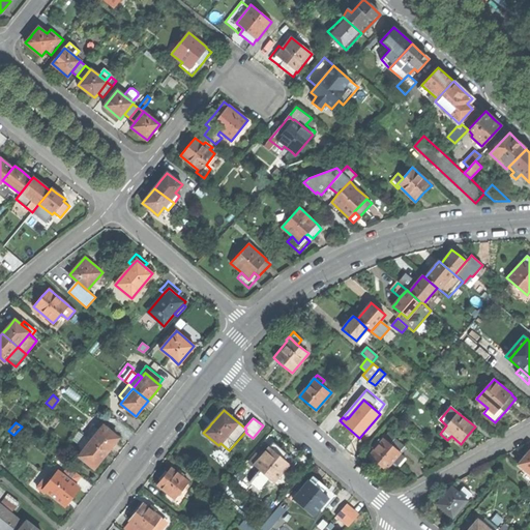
[(96,434),(91,441),(107,453),(113,445),(119,438),(104,425),(96,434)]
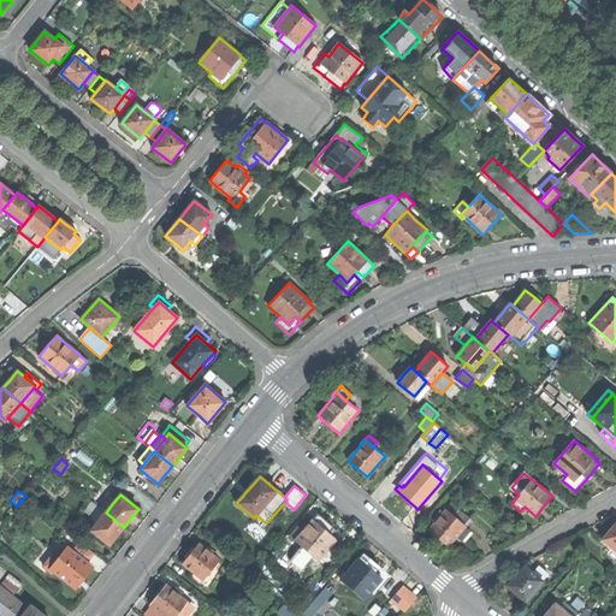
[(101,509),(106,513),(112,504),(107,501),(101,509)]
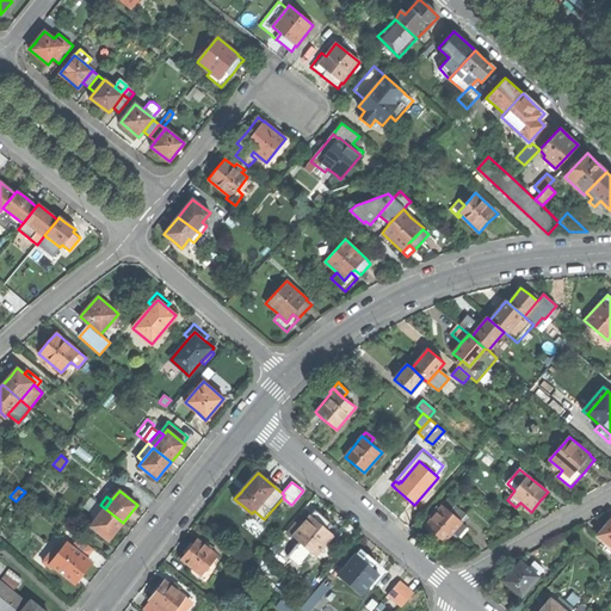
[(425,525),(433,532),(444,542),(454,531),(458,536),(466,526),(461,523),(462,522),(461,522),(466,516),(448,500),(440,508),(437,505),(430,514),(432,518),(425,525)]
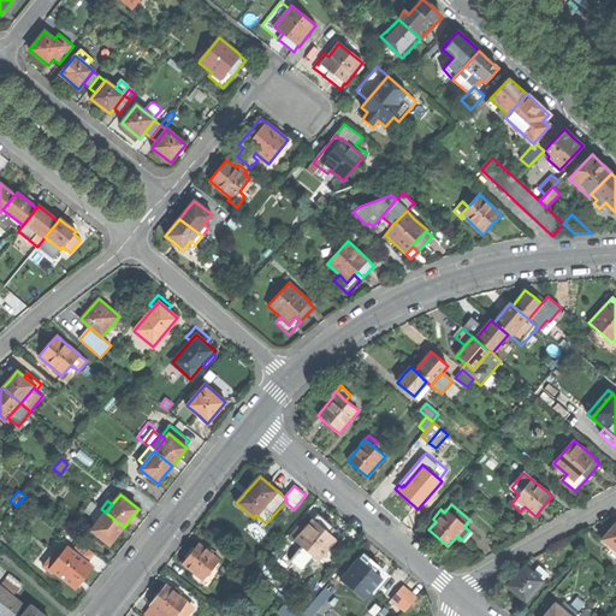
[(99,521),(106,513),(101,509),(94,517),(99,521)]
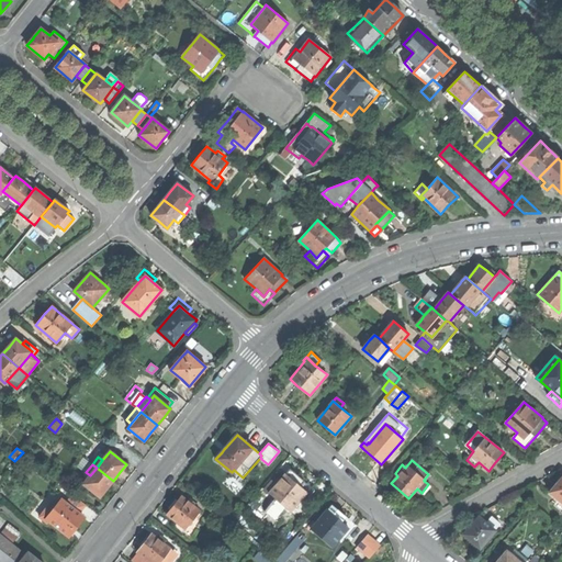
[(113,481),(97,468),(90,475),(83,484),(100,496),(109,485),(111,483),(113,481)]
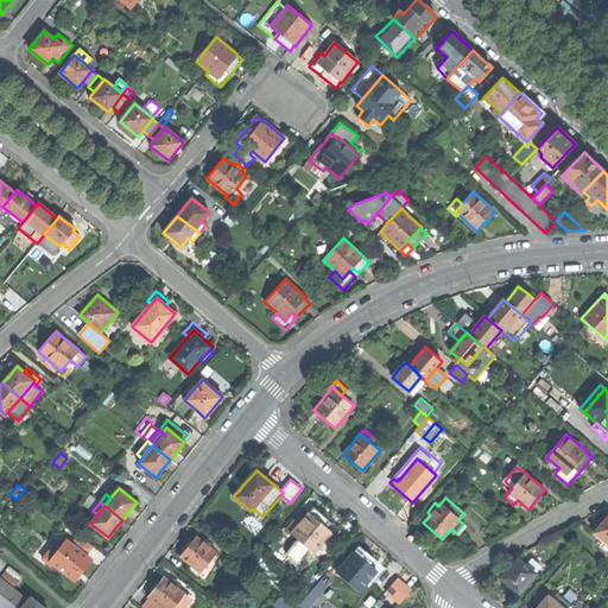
[(333,532),(325,540),(329,544),(341,530),(327,519),(314,507),(309,513),(333,532)]
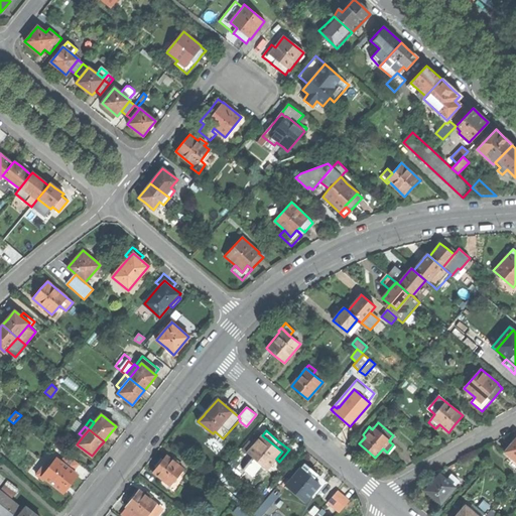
[(282,452),(262,435),(257,440),(253,436),(243,448),(254,458),(262,466),(267,470),(276,459),(282,452)]
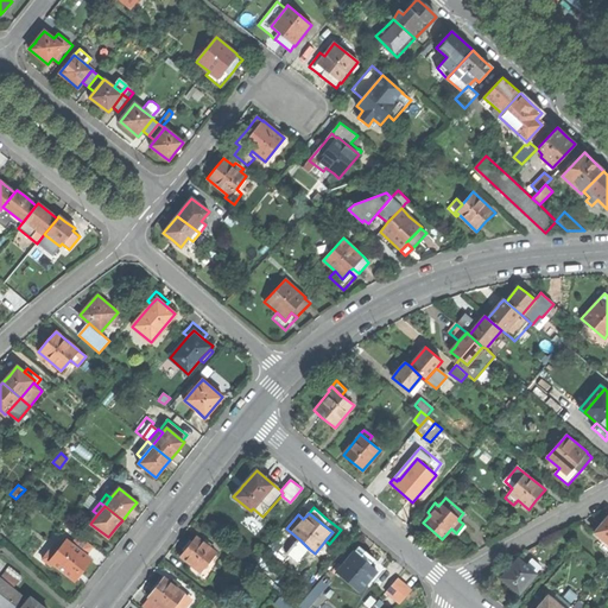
[(605,542),(607,544),(607,517),(603,523),(595,533),(605,542)]
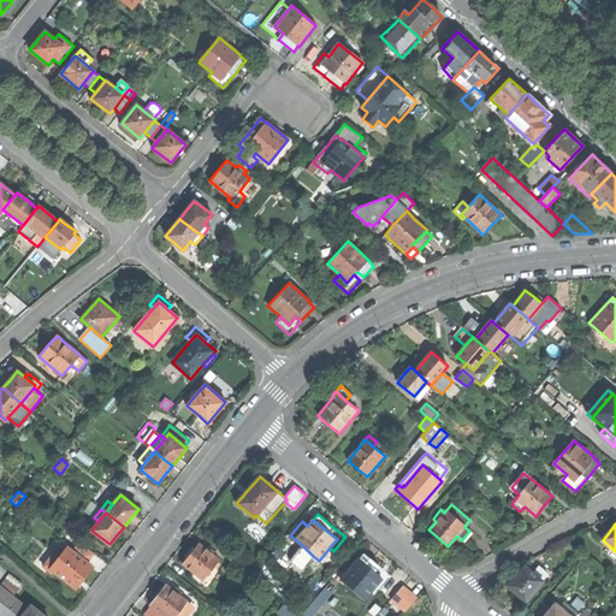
[(78,540),(71,550),(76,555),(81,549),(89,555),(84,561),(87,563),(95,554),(78,540)]
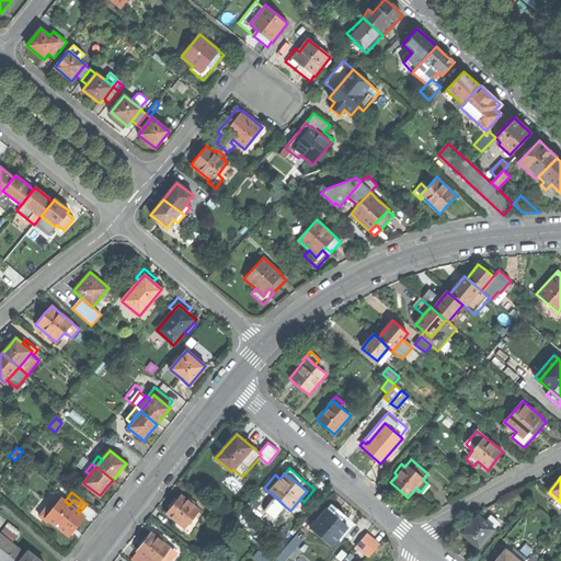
[(185,528),(194,517),(199,510),(195,506),(191,503),(181,495),(175,503),(167,513),(176,521),(185,528)]
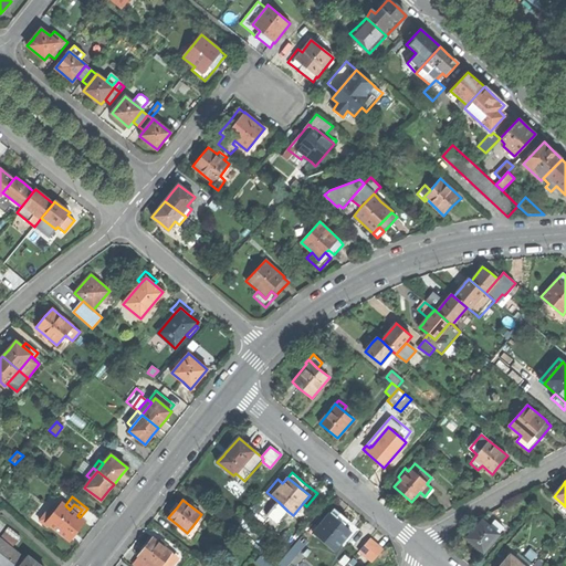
[(278,523),(287,511),(279,502),(268,515),(278,523)]
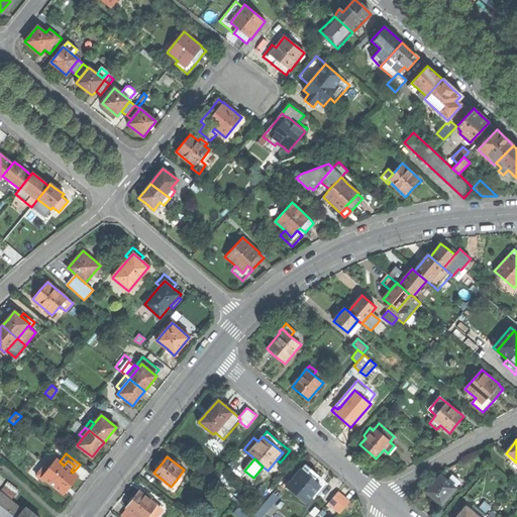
[(45,480),(64,494),(64,493),(71,485),(77,476),(73,473),(71,471),(75,466),(68,460),(64,466),(60,461),(57,459),(48,471),(43,467),(36,476),(43,482),(45,480)]
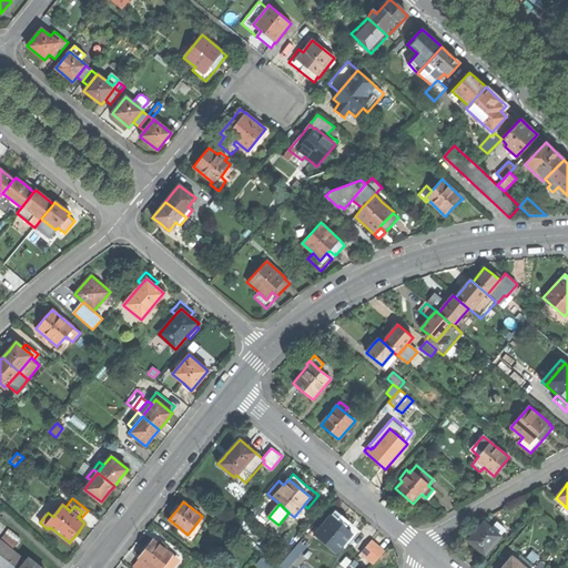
[(318,529),(314,534),(336,553),(346,541),(350,545),(361,531),(347,520),(335,510),(332,515),(331,515),(318,529)]
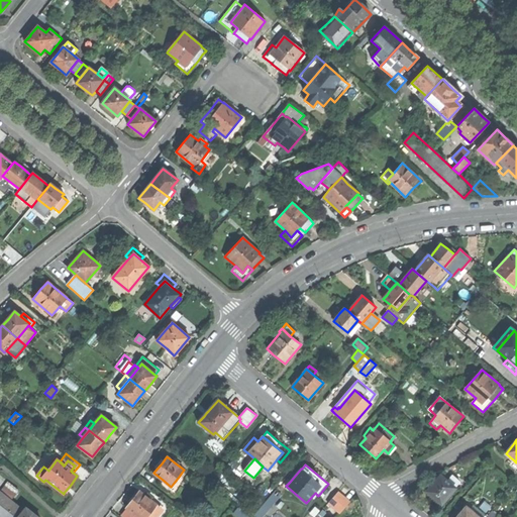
[(441,504),(455,488),(447,481),(440,475),(434,482),(426,491),(441,504)]
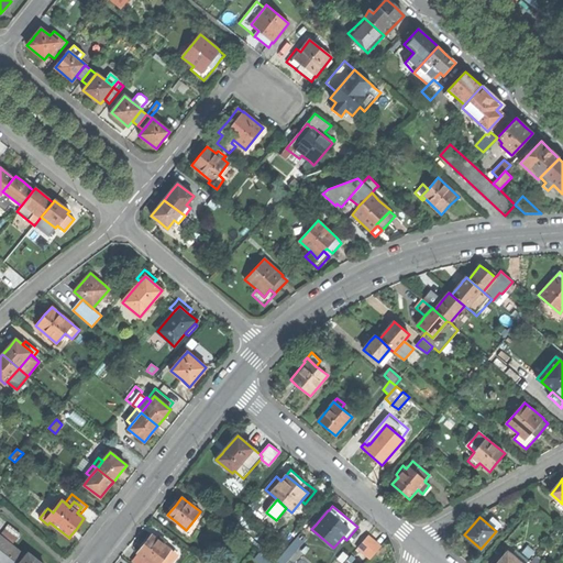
[(487,523),(496,531),(501,526),(492,518),(487,523)]
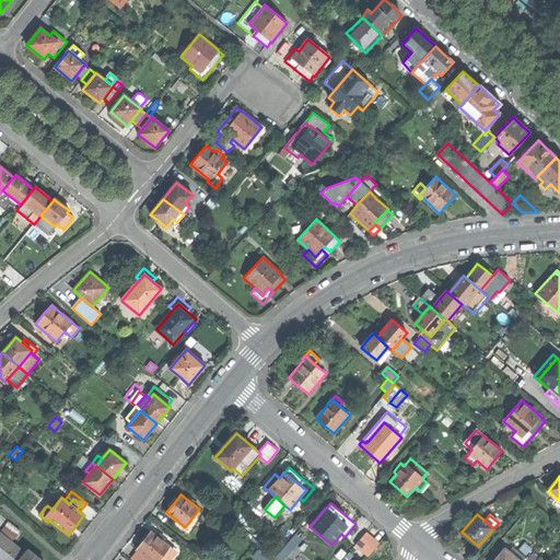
[(199,521),(194,516),(185,527),(193,532),(199,521)]
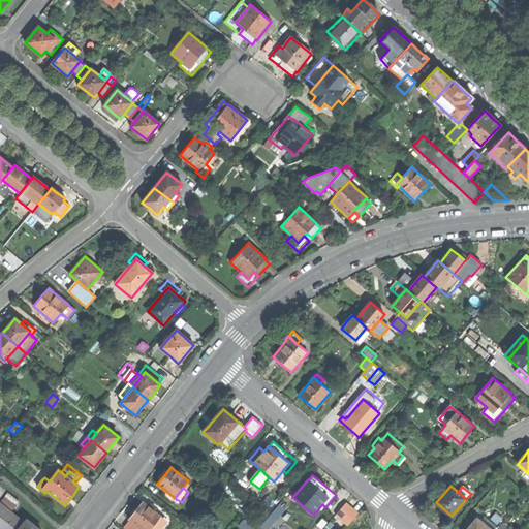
[(175,498),(166,491),(162,496),(178,509),(182,502),(175,498)]
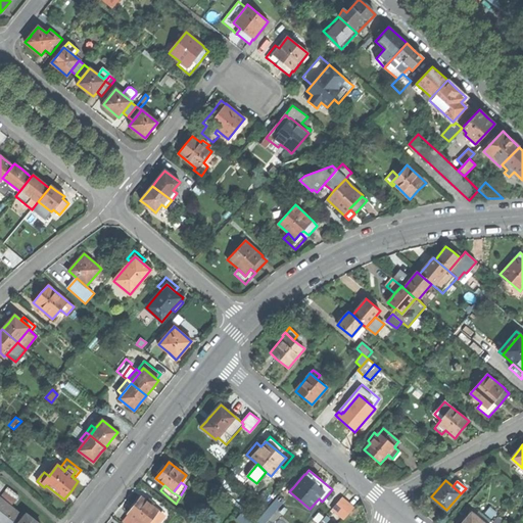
[(6,489),(0,496),(0,497),(10,506),(18,495),(8,487),(6,489)]
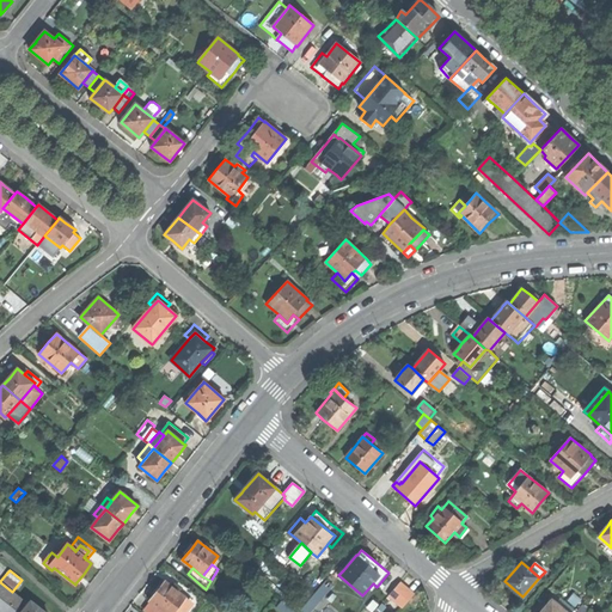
[(301,610),(304,611),(310,611),(313,609),(330,591),(334,586),(326,580),(301,610)]
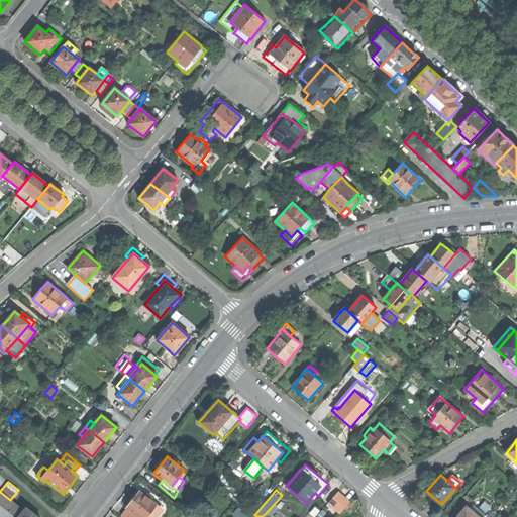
[(137,516),(146,516),(154,507),(157,504),(139,491),(133,499),(126,508),(137,516)]
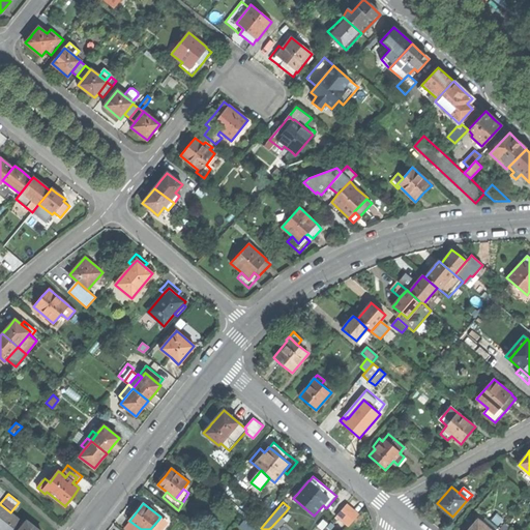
[(0,504),(0,529),(1,529),(19,529),(24,524),(10,512),(0,504)]
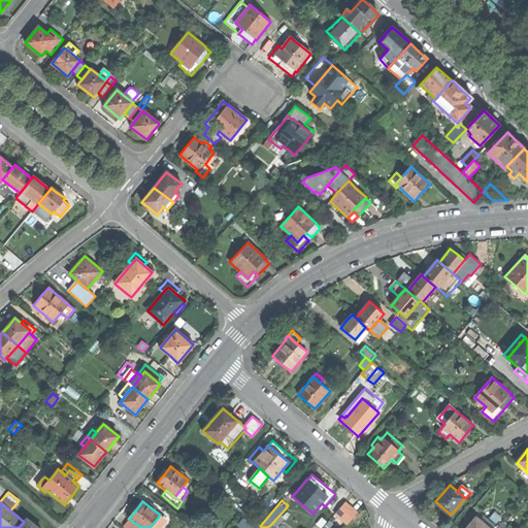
[(335,514),(347,524),(357,513),(344,502),(335,514)]
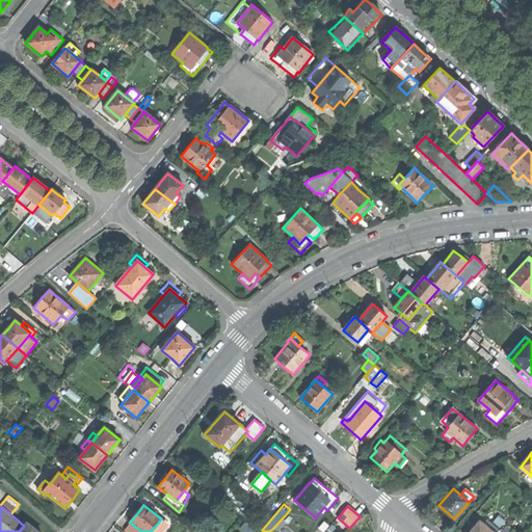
[(494,522),(500,527),(505,522),(499,515),(494,522)]
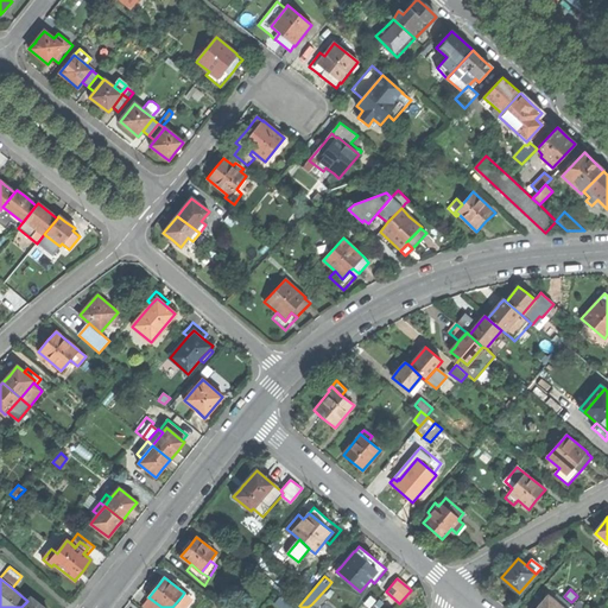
[(182,596),(172,607),(184,607),(190,602),(182,596)]
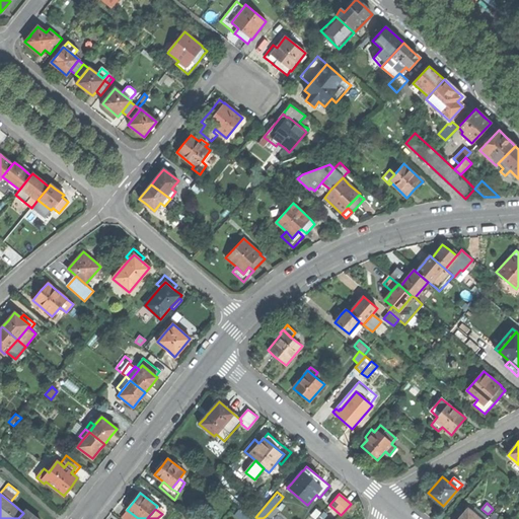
[(479,518),(475,515),(467,509),(458,518),(479,518)]
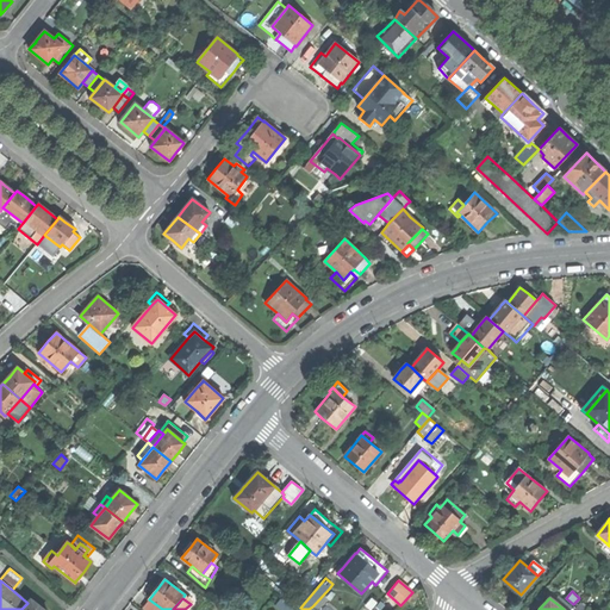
[(27,603),(22,609),(43,609),(30,599),(27,603)]
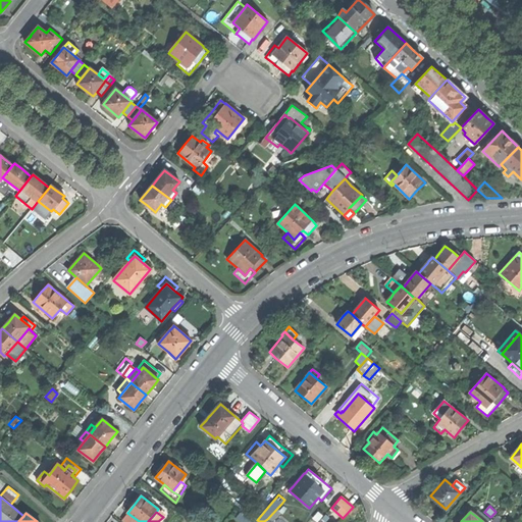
[(251,521),(241,513),(236,518),(239,521),(251,521)]
